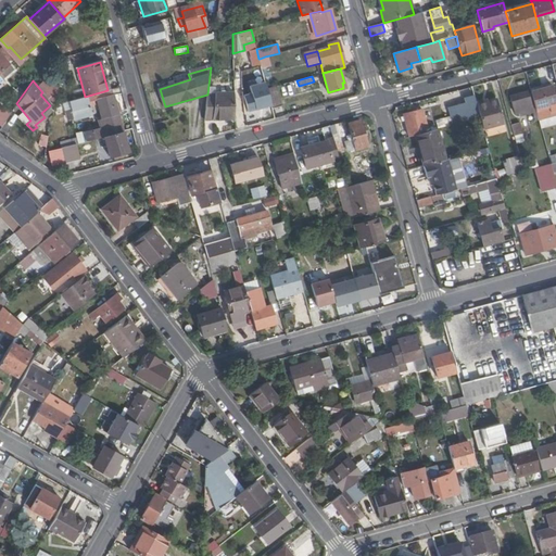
[(43,80),(39,85),(49,95),(54,89),(43,80)]
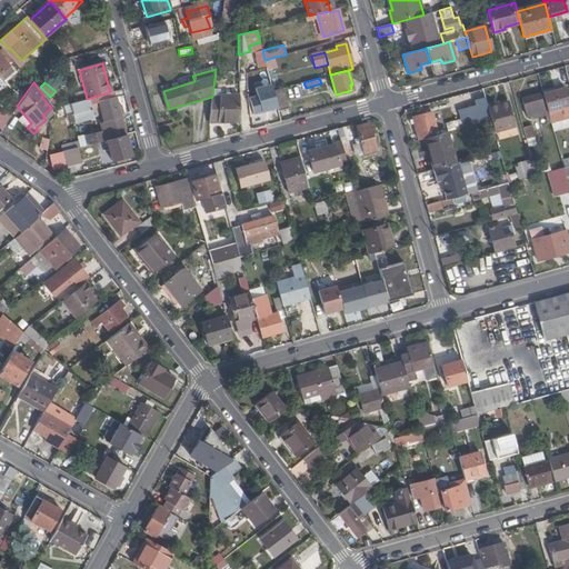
[(287,108),(282,88),(273,91),(278,111),(287,108)]
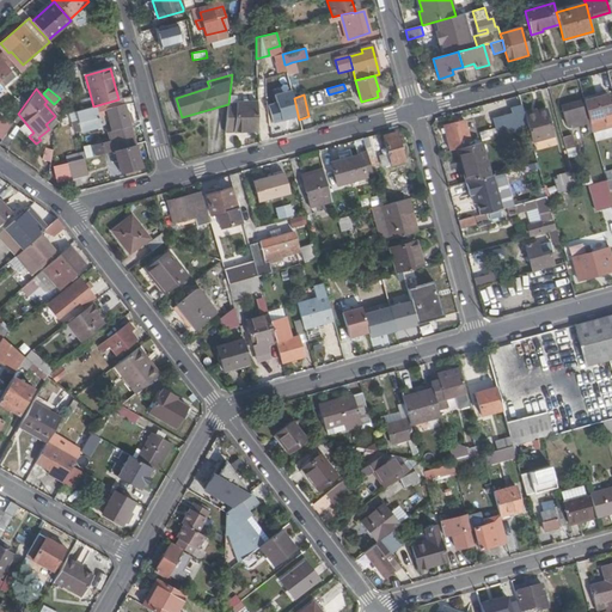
[(604,116),(611,112),(607,96),(585,102),(589,120),(604,116)]
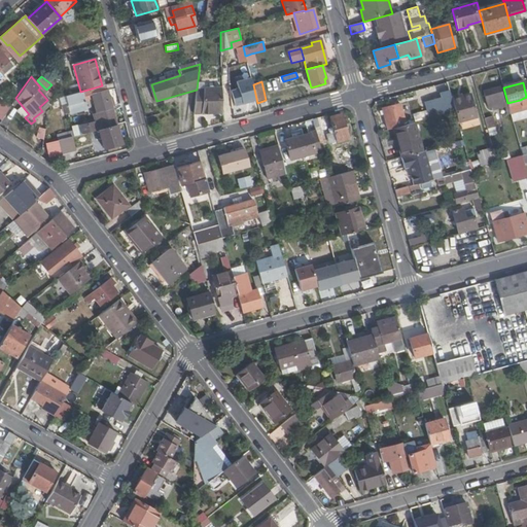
[(107,91),(105,84),(102,85),(80,92),(65,96),(68,106),(85,102),(84,96),(91,95),(100,129),(116,125),(117,125),(108,90),(107,91)]
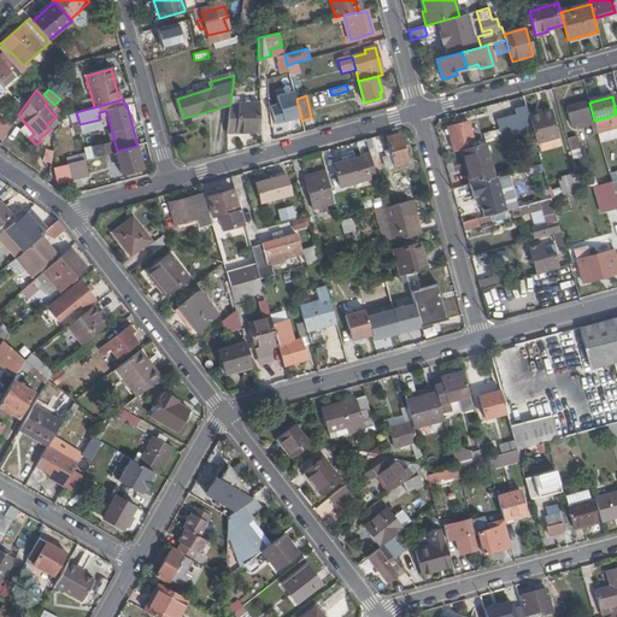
[(234,105),(234,133),(260,130),(259,103),(234,105)]
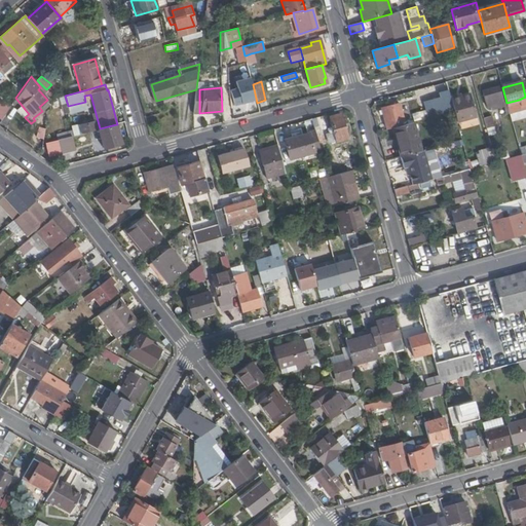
[(499,108),(504,106),(499,88),(484,92),(488,107),(492,106),(493,110),(499,108)]
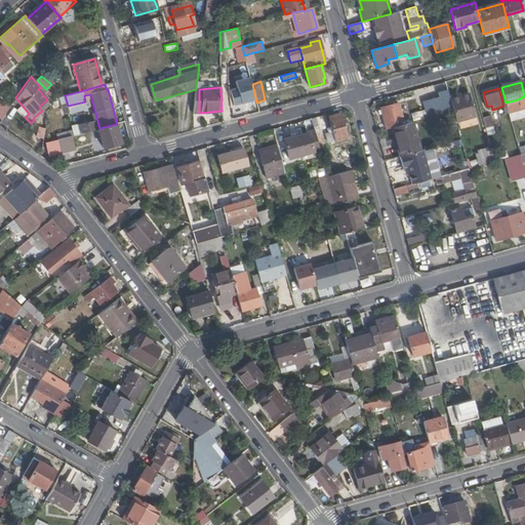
[(469,91),(449,97),(453,111),(456,122),(475,117),(469,91)]
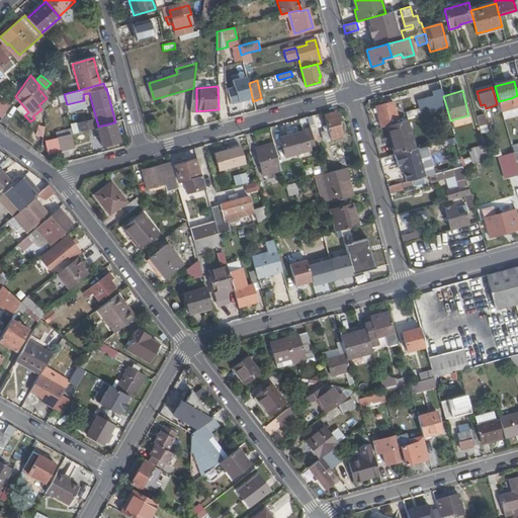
[(434,93),(439,111),(447,109),(443,96),(442,91),(434,93)]
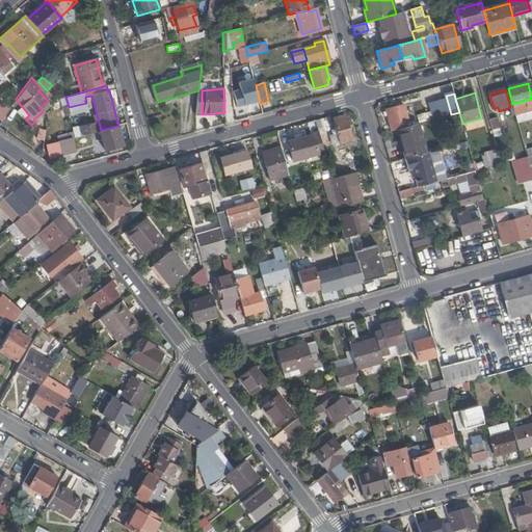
[(0,111),(3,116),(8,109),(0,99),(0,111)]
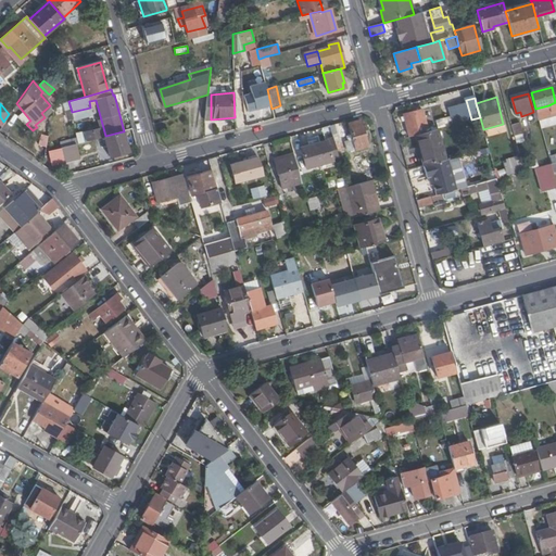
[(403,116),(409,137),(415,136),(427,133),(421,111),(403,116)]
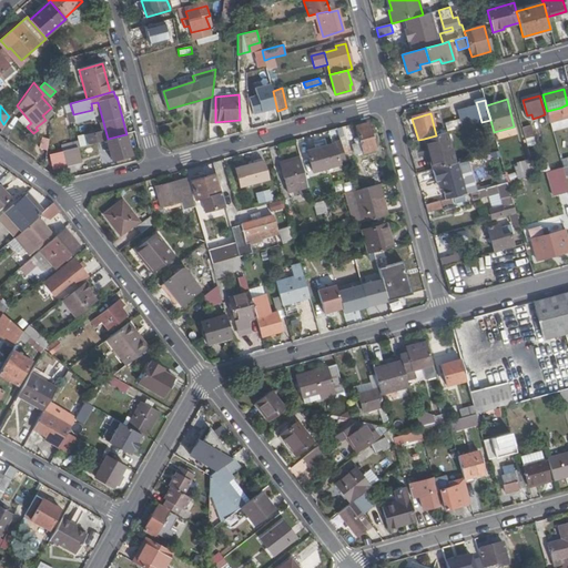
[(361,143),(363,153),(375,150),(367,122),(356,125),(361,143)]
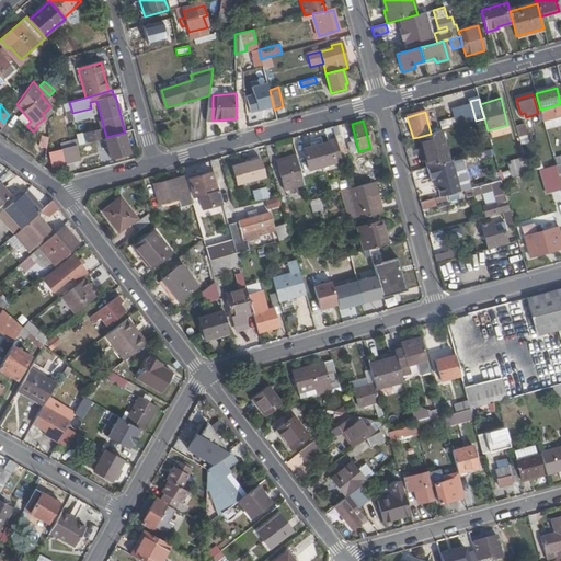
[(348,136),(345,124),(331,127),(339,153),(345,152),(345,148),(343,140),(346,140),(347,139),(348,138),(348,136)]
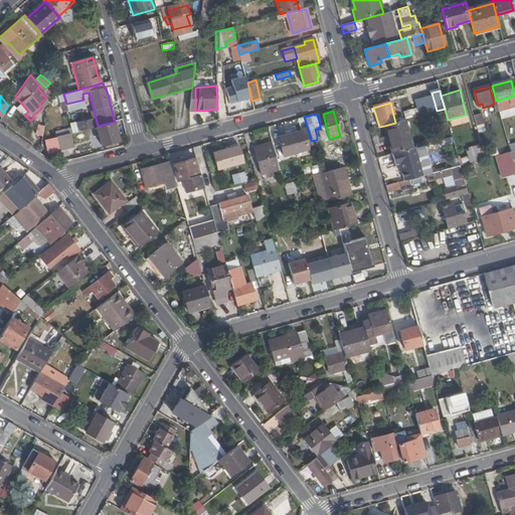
[(474,116),(479,134),(487,132),(482,114),(474,116)]
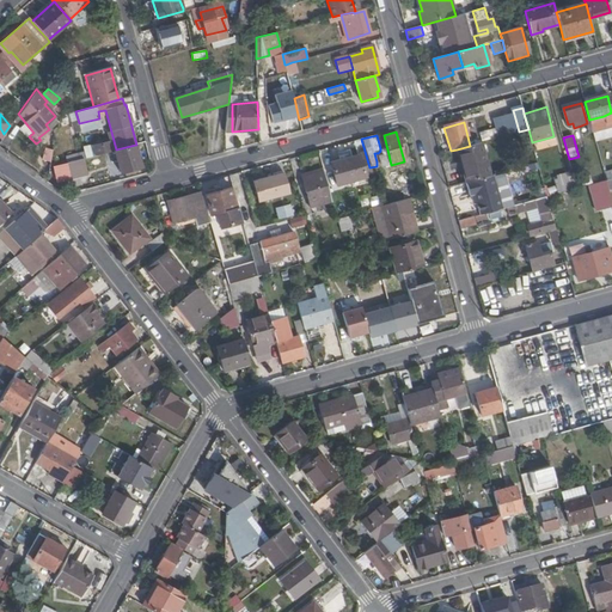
[(457,150),(466,183),(491,176),(482,142),(470,146),(457,150)]
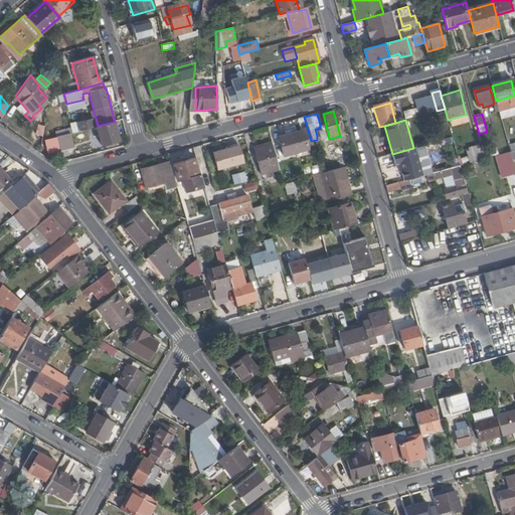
[(119,142),(114,122),(98,126),(97,127),(102,147),(119,142)]
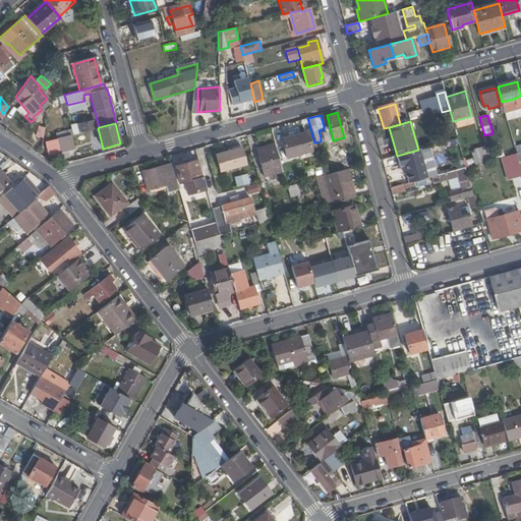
[(333,140),(331,131),(323,133),(325,142),(333,140)]
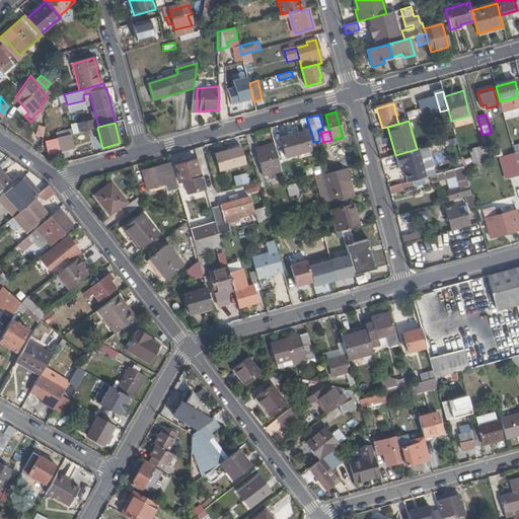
[(305,132),(281,139),(287,157),(310,151),(305,132)]
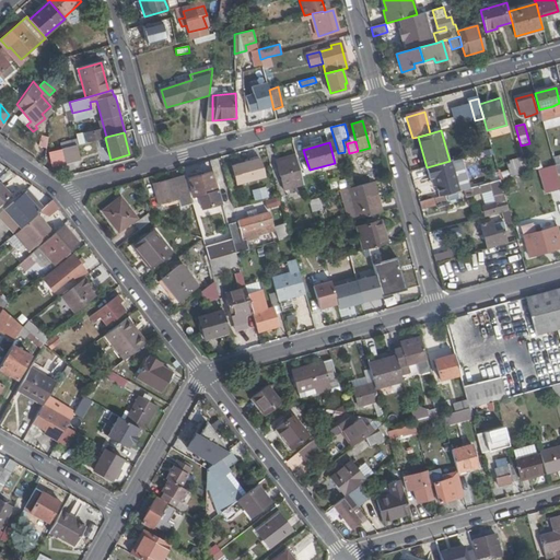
[(81,161),(77,146),(51,152),(55,164),(65,162),(66,165),(81,161)]
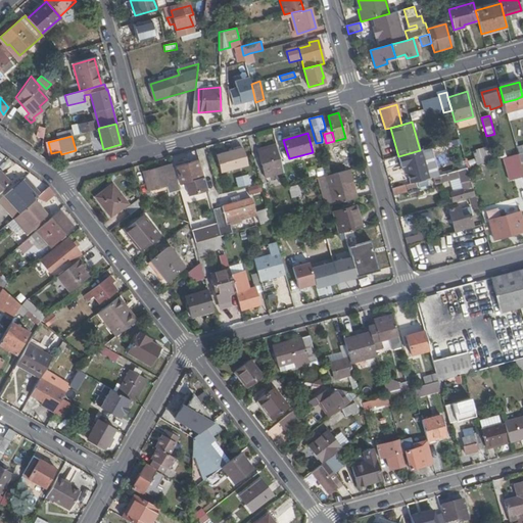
[(265,175),(283,171),(277,147),(258,152),(265,175)]
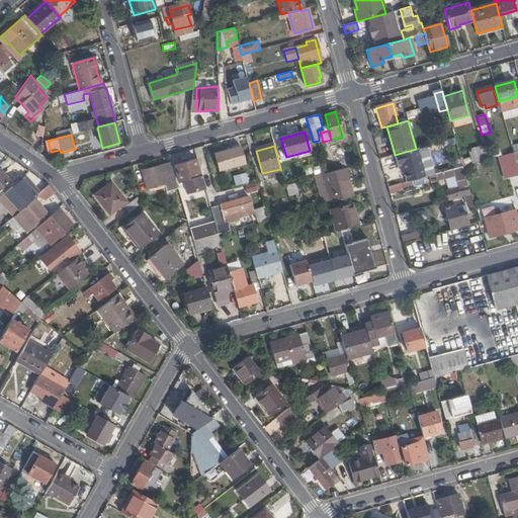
[(240,147),(214,154),(220,171),(244,164),(240,147)]
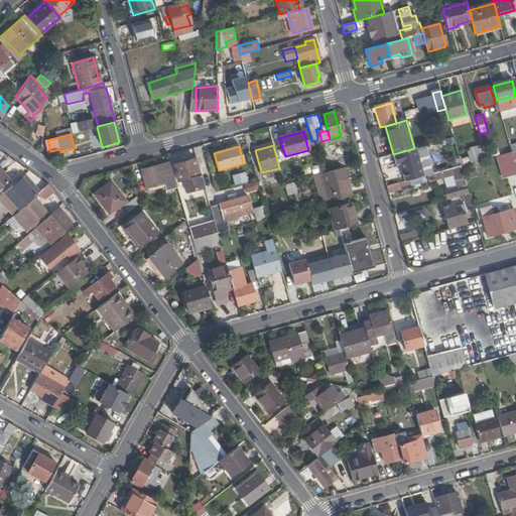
[(470,149),(474,162),(487,159),(483,146),(470,149)]
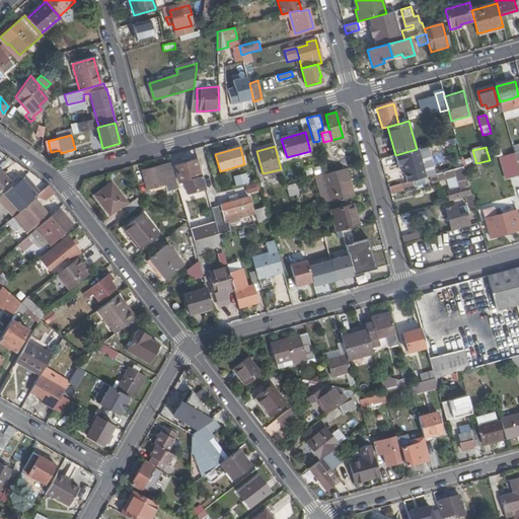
[(336,162),(332,148),(325,149),(327,163),(336,162)]
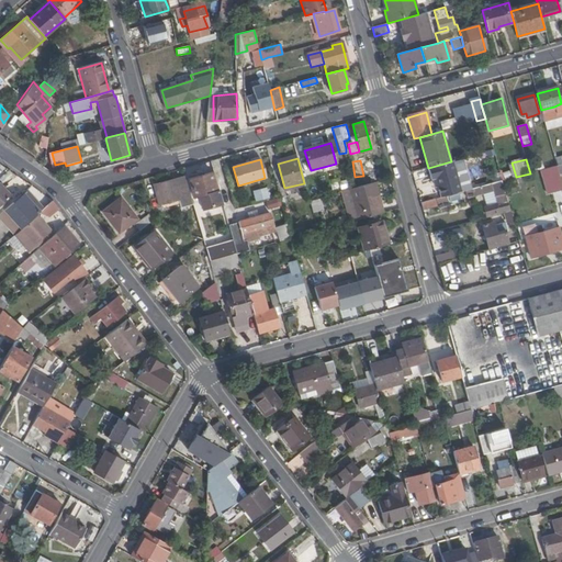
[(428,168),(431,180),(434,180),(436,179),(438,186),(441,198),(461,192),(451,161),(428,168)]
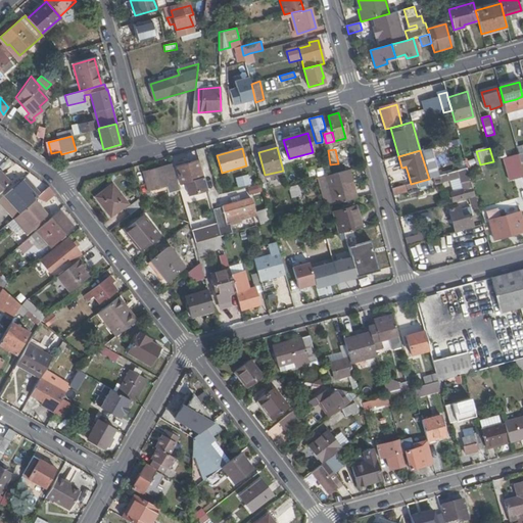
[(509,181),(522,177),(522,174),(518,154),(503,157),(509,181)]
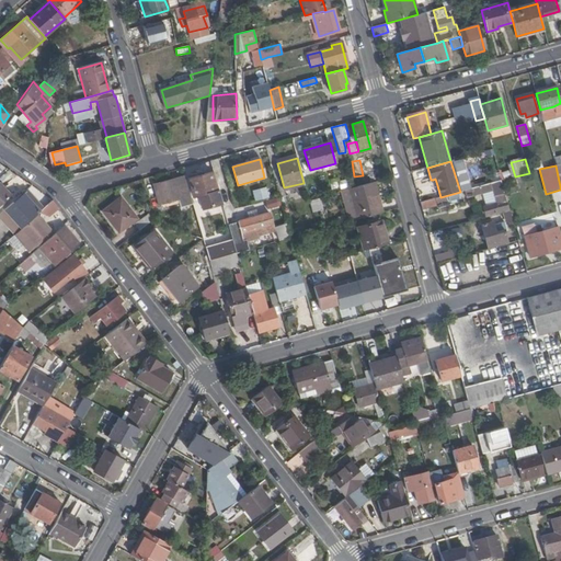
[(202,209),(222,204),(214,172),(189,179),(193,197),(197,196),(202,209)]
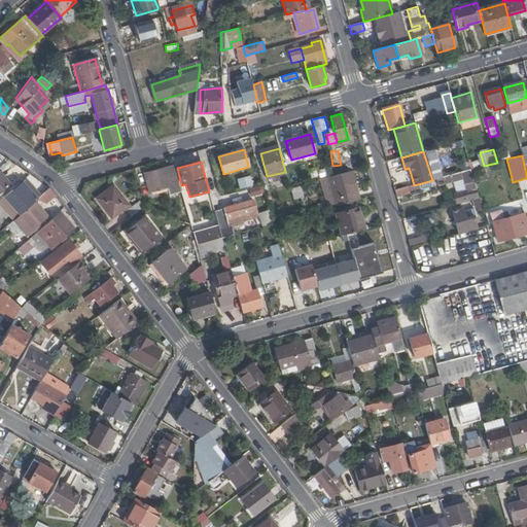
[(169,195),(181,191),(174,168),(169,170),(168,168),(146,173),(152,191),(167,187),(169,195)]
